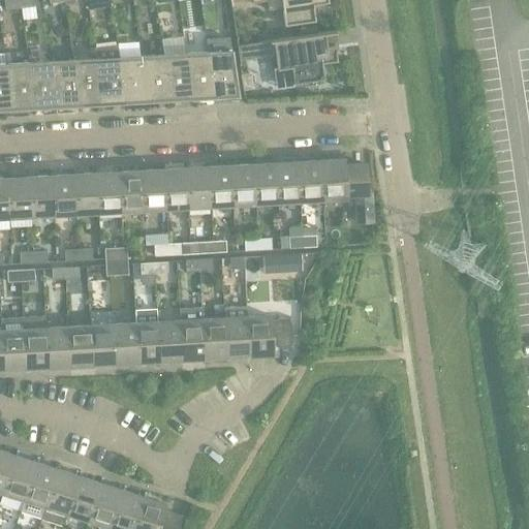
[(21,8),(19,0),(7,0),(8,10),(21,8)]
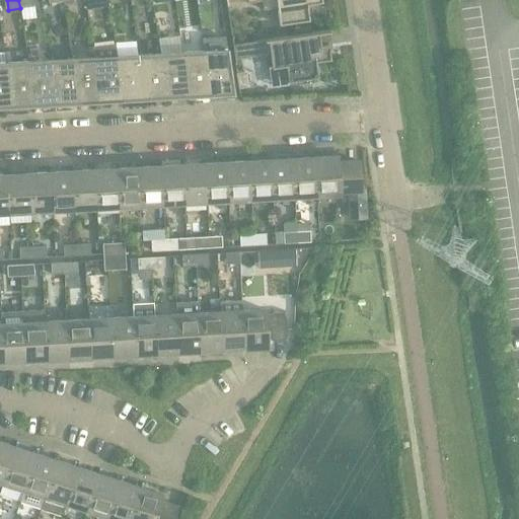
[(31,0),(18,0),(20,8),(32,6),(31,0)]
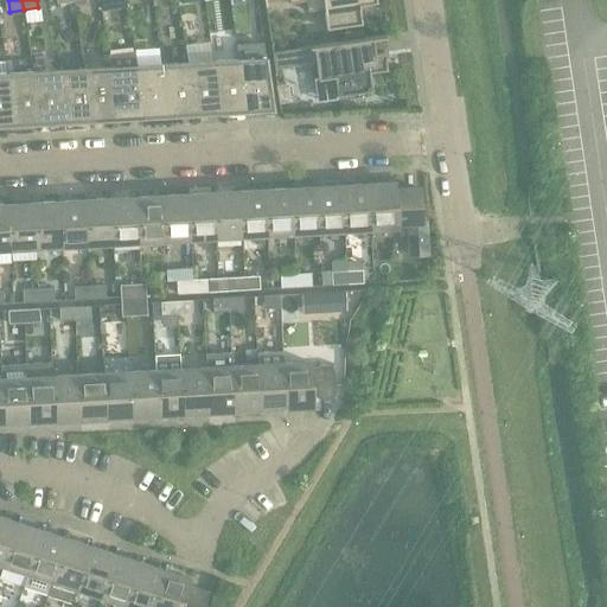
[(264,0),(266,8),(267,7),(267,2),(286,0),(289,0),(291,5),(307,1),(308,13),(325,11),(327,31),(363,25),(359,5),(377,2),(376,0),(264,0)]
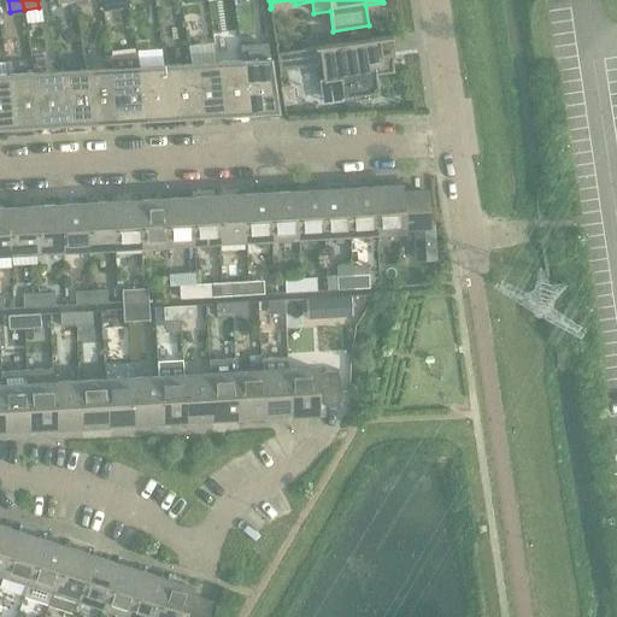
[(393,37),(392,36),(277,53),(280,76),(282,76),(281,71),(304,68),(305,72),(322,70),(323,81),(340,78),(344,99),(378,94),(376,74),(393,71),(391,54),(393,54),(393,52),(381,54),(380,40),(393,37)]
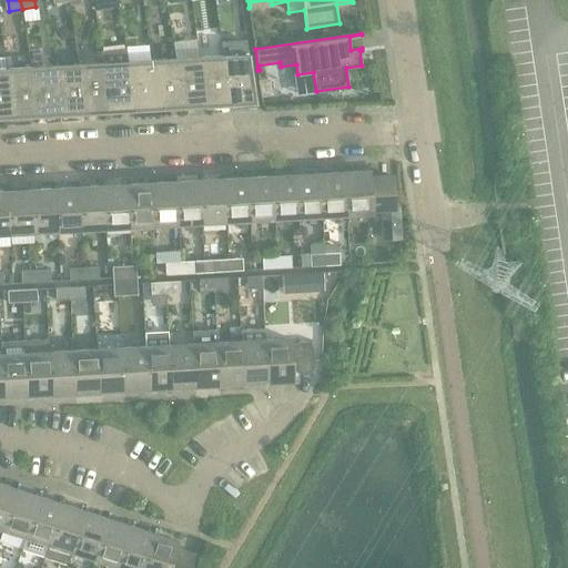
[(127,49),(102,52),(101,52),(103,63),(110,112),(125,111),(124,107),(134,107),(128,62),(129,62),(127,49)]
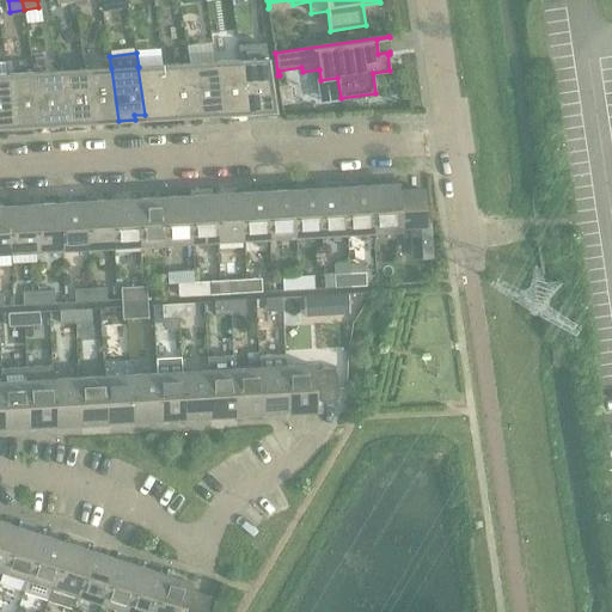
[(268,59),(242,61),(249,109),(258,108),(259,117),(276,116),(268,59)]
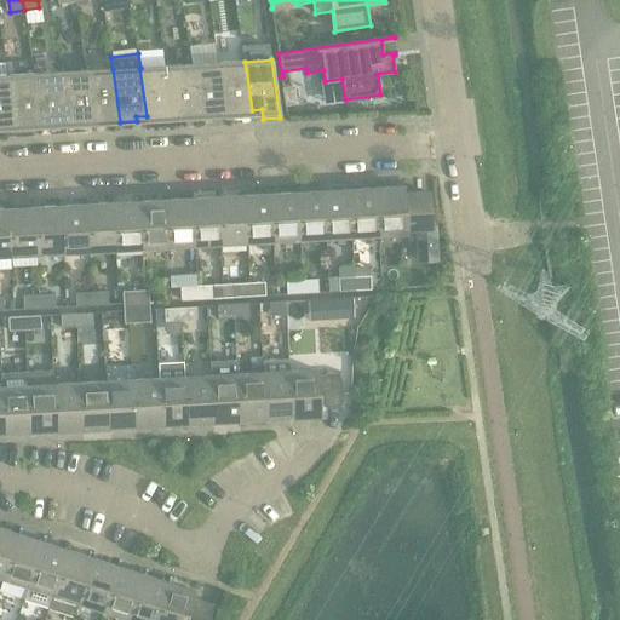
[(245,62),(218,63),(227,116),(241,115),(241,110),(252,110),(245,62)]
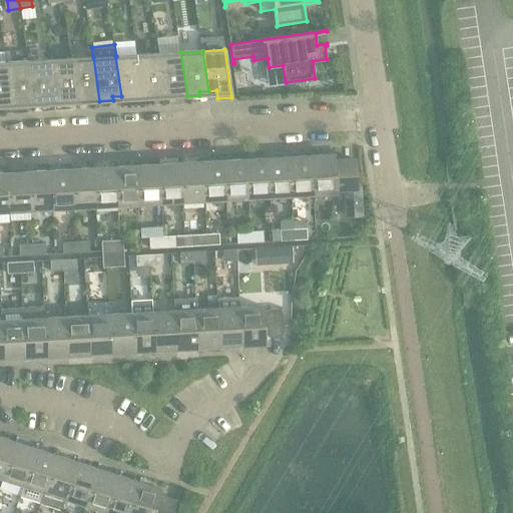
[(5,53),(0,52),(0,106),(13,106),(6,62),(5,53)]
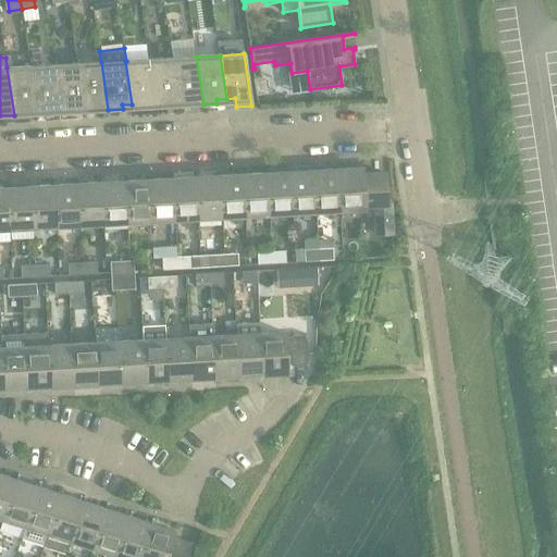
[(196,57),(172,58),(178,101),(188,101),(189,104),(203,104),(196,57)]
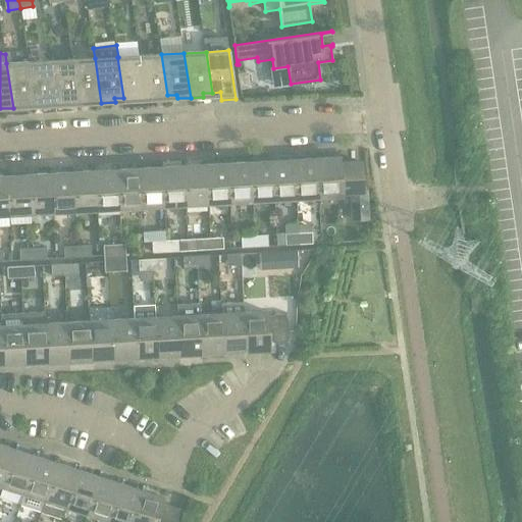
[(161,54),(140,56),(146,100),(159,100),(158,96),(167,95),(161,54)]
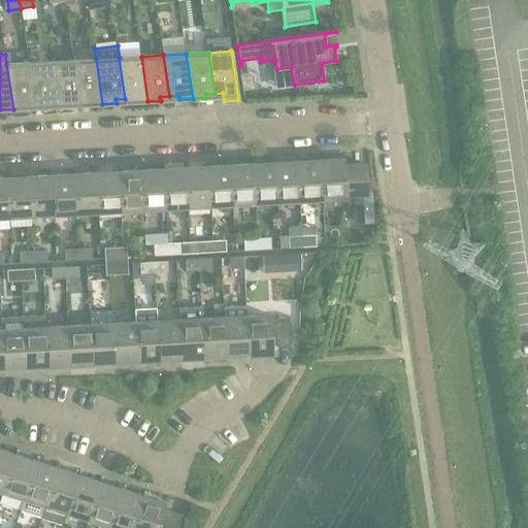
[(120,58),(119,58),(125,99),(134,98),(134,102),(147,101),(141,57),(120,58)]
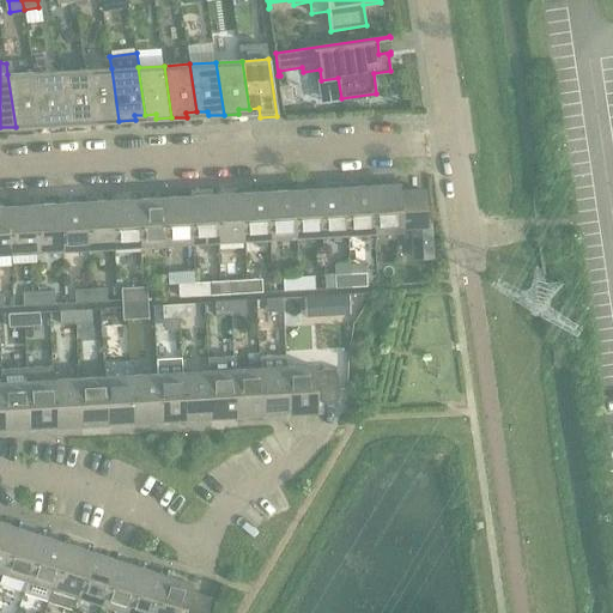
[(111,68),(85,71),(92,117),(103,117),(103,122),(119,121),(111,68)]
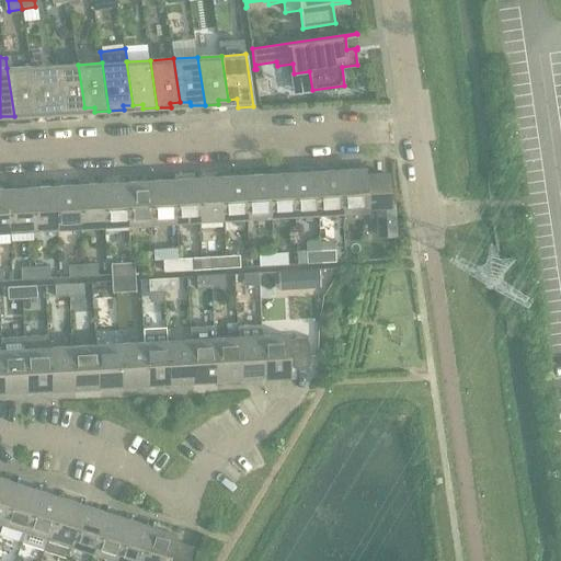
[(78,65),(54,66),(61,113),(76,113),(75,109),(84,107),(78,65)]
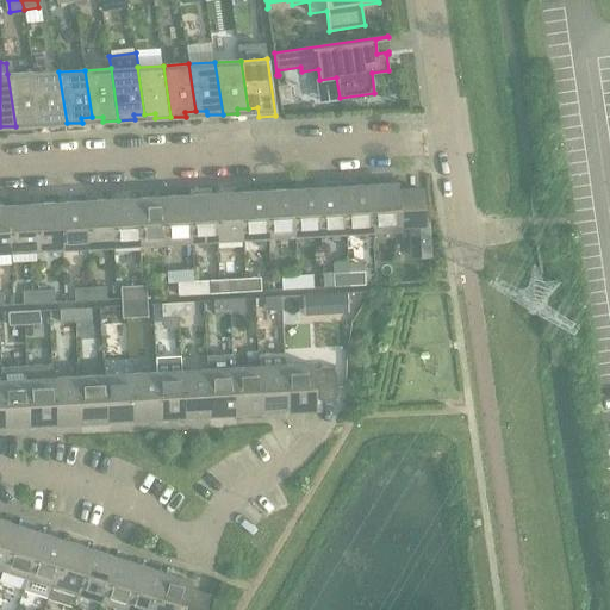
[(58,72),(33,73),(41,120),(50,119),(51,124),(67,123),(58,72)]
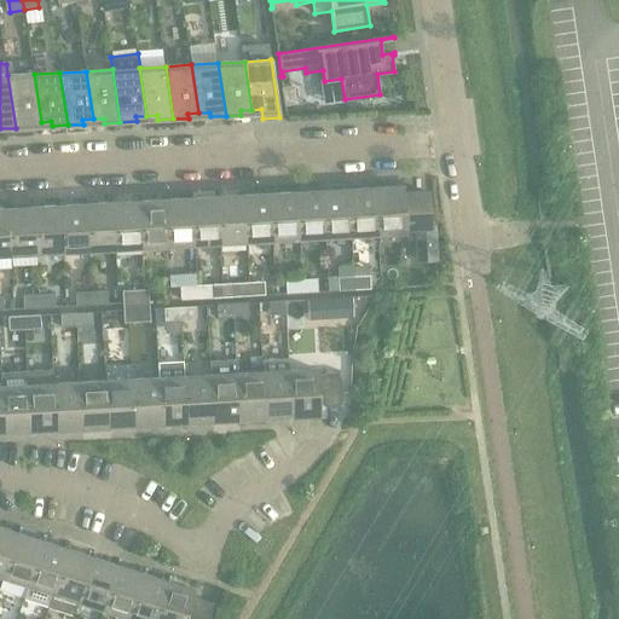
[(34,74),(7,75),(16,128),(30,127),(30,122),(41,122),(34,74)]
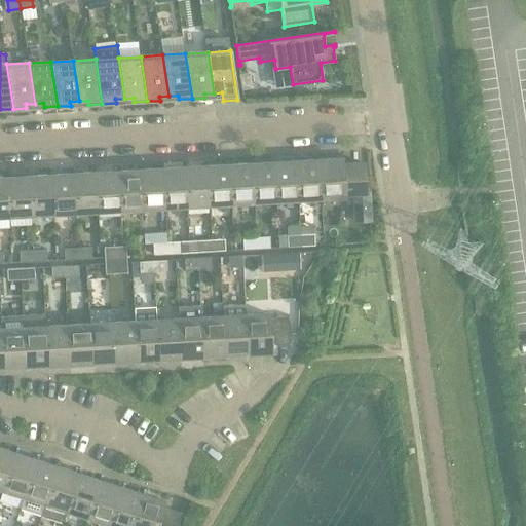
[(343,159),(318,160),(321,198),(344,197),(344,192),(351,192),(351,193),(365,192),(364,192),(364,190),(364,187),(365,184),(365,182),(365,180),(365,178),(365,176),(365,174),(364,172),(363,170),(362,166),(362,164),(363,164),(363,163),(347,164),(347,165),(342,166),(342,160),(343,160),(343,159)]
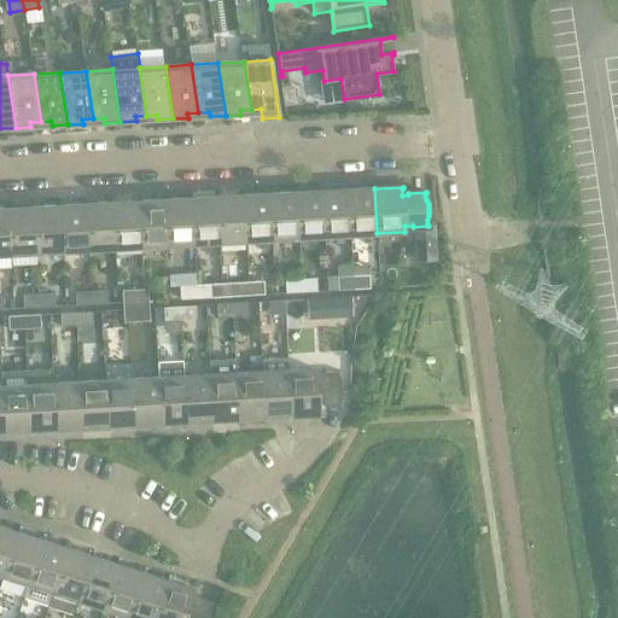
[(374,188),(349,190),(351,234),(377,233),(374,188)]
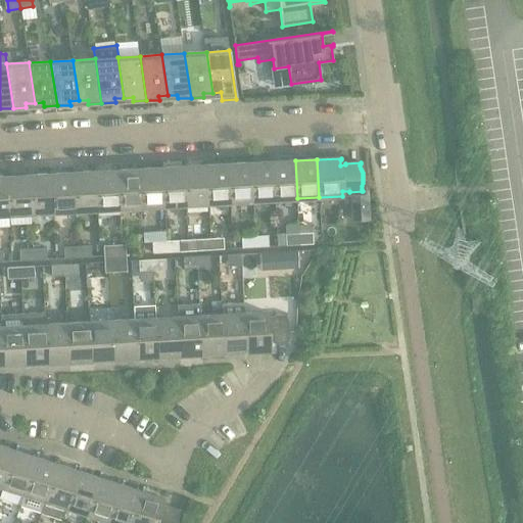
[(295,160),(273,162),(275,200),(297,198),(295,160)]
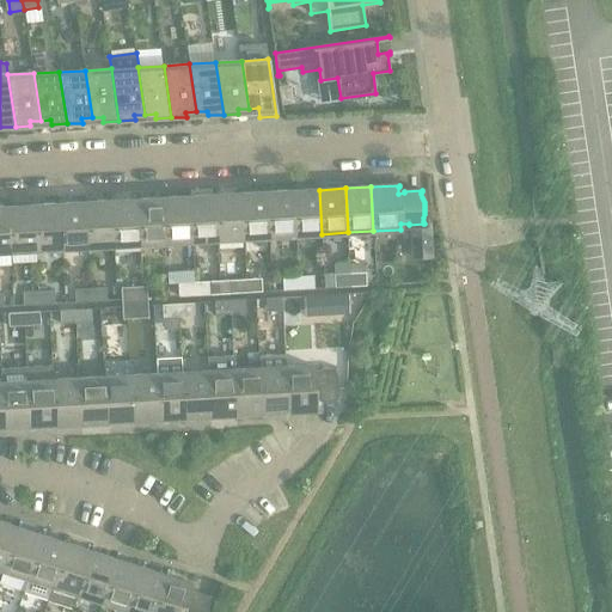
[(319,190),(293,191),(295,236),(322,234),(319,190)]
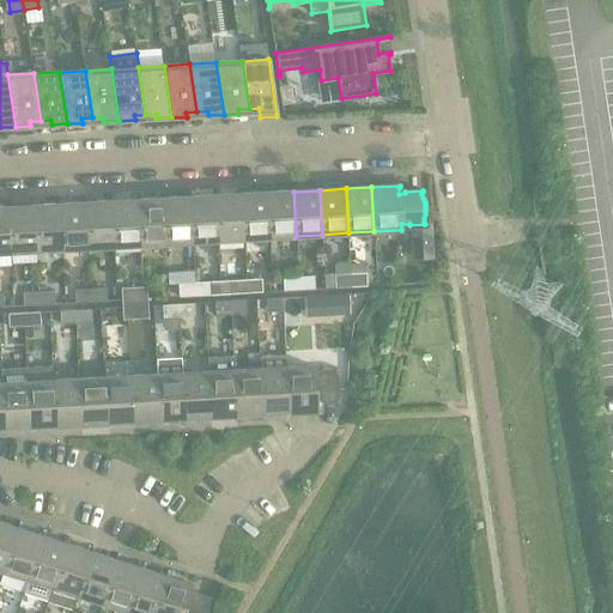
[(293,192),(268,193),(271,237),(296,236),(293,192)]
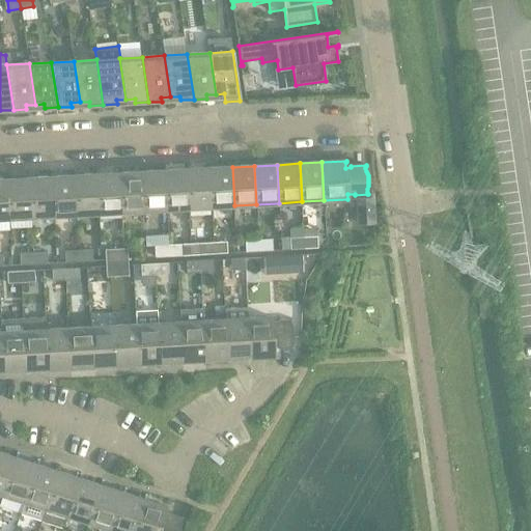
[(232,167),(210,168),(212,206),(234,205),(232,167)]
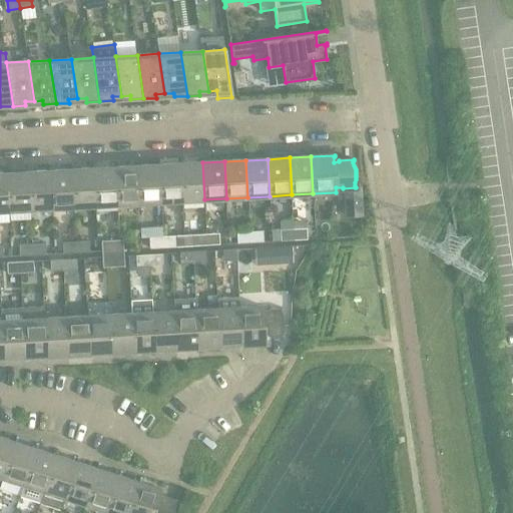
[(202,162),(180,164),(183,201),(204,199),(202,162)]
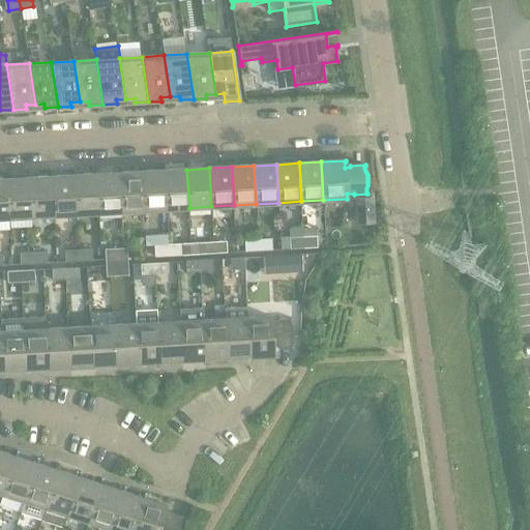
[(186,170),(165,171),(167,209),(189,208),(186,170)]
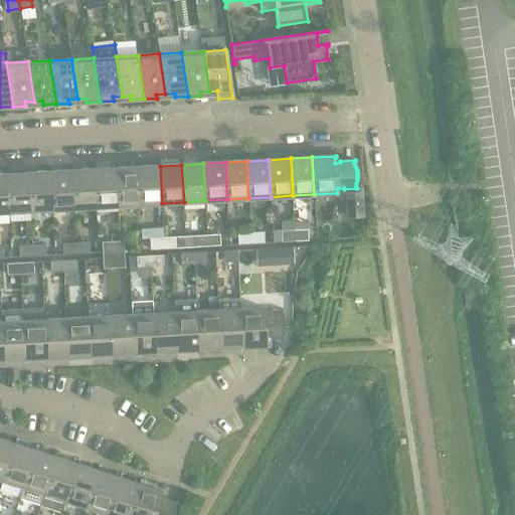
[(160,166),(138,167),(141,204),(162,203),(160,166)]
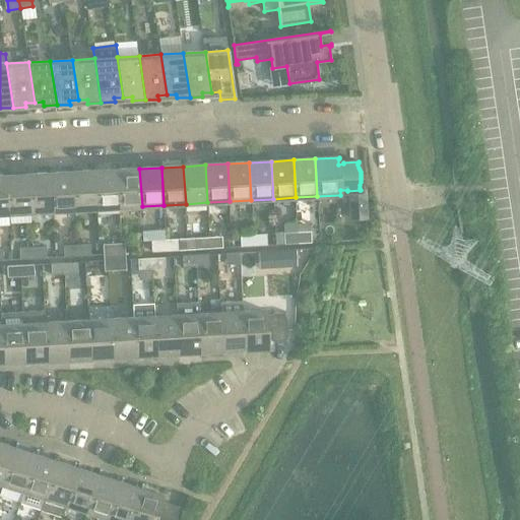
[(139,169),(117,170),(120,207),(142,206),(139,169)]
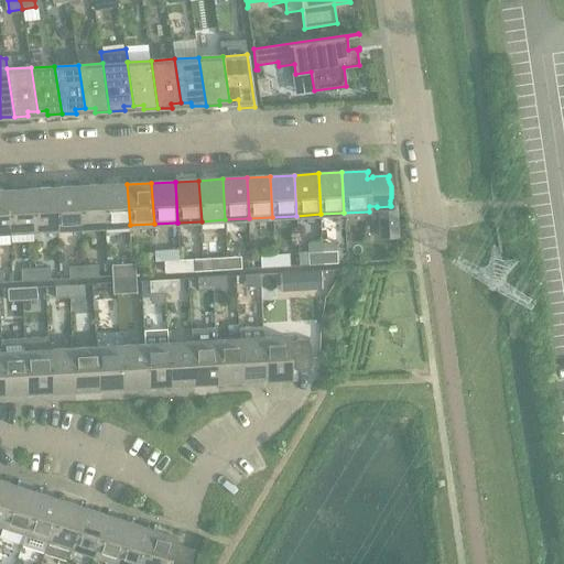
[(127,184),(104,186),(106,226),(130,225),(127,184)]
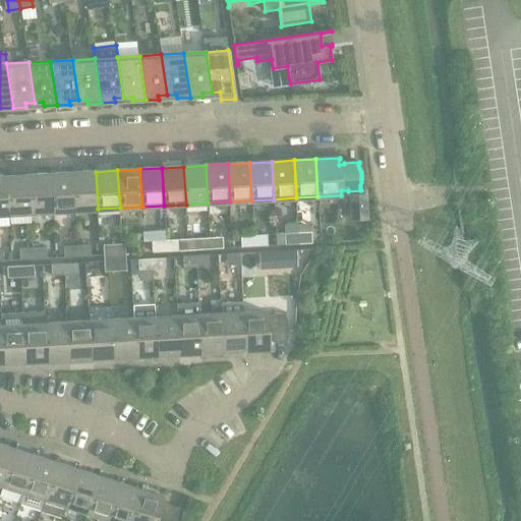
[(96,172),(73,173),(75,211),(98,209),(96,172)]
